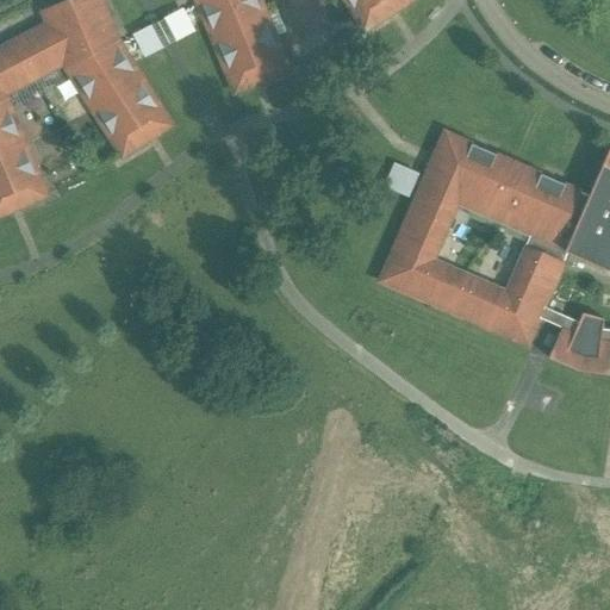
[(0,216),(14,211),(48,197),(45,192),(7,100),(5,95),(63,64),(66,70),(119,154),(122,159),(150,141),(173,126),(119,43),(119,42),(103,4),(89,10),(85,0),(72,0),(42,13),(47,24),(0,48),(0,216)]
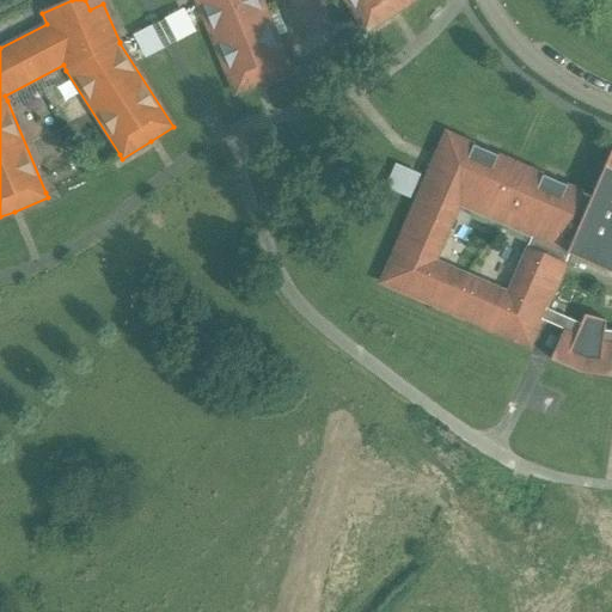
[(195,0),(196,1),(196,2),(234,95),(259,84),(291,71),(289,67),(261,0),(344,0),(362,29),(365,32),(392,14),(414,0),(195,0)]
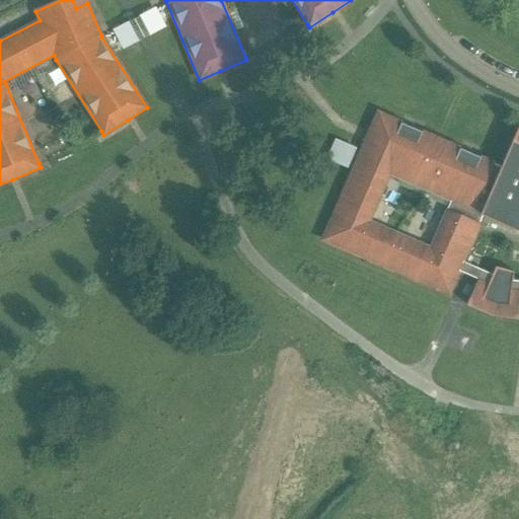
[(153,9),(139,16),(149,35),(163,27),(153,9)]
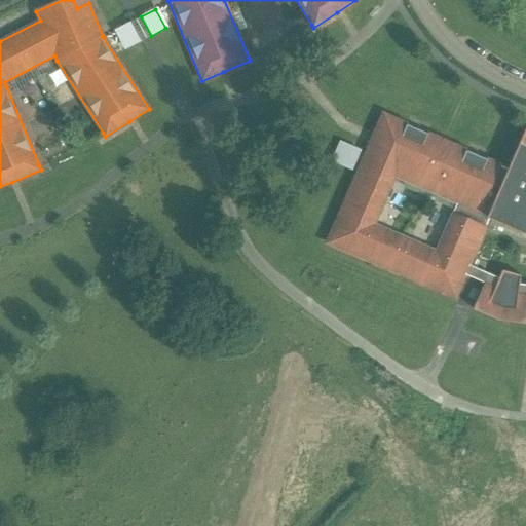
[(141,41),(132,22),(116,30),(126,48),(141,41)]
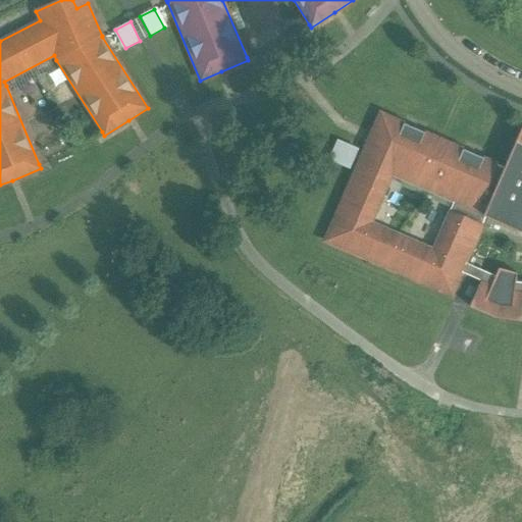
[(521,126),(521,127),(504,167),(380,113),(371,135),(324,241),(451,296),(461,273),(470,276),(480,281),(469,307),(494,318),(521,321),(521,318),(521,126)]
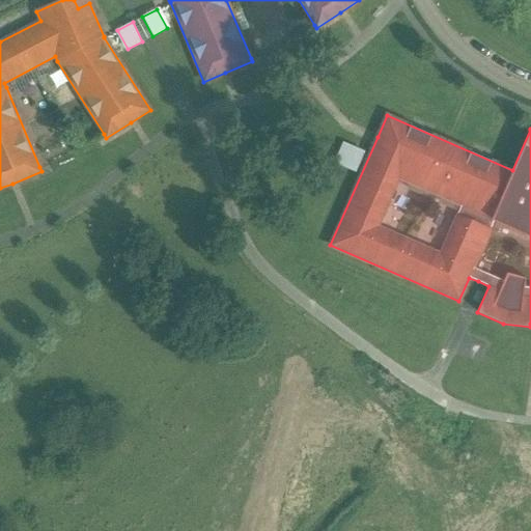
[(336,163),(352,170),(360,150),(344,143),(336,163)]
